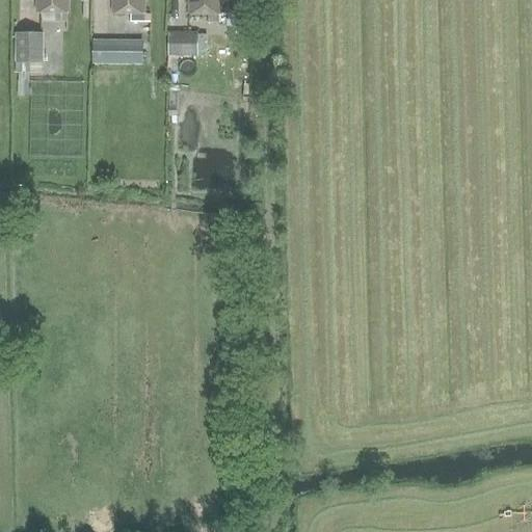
[(55,12),(55,23),(65,23),(65,14),(69,14),(69,0),(36,0),(36,12),(55,12)]
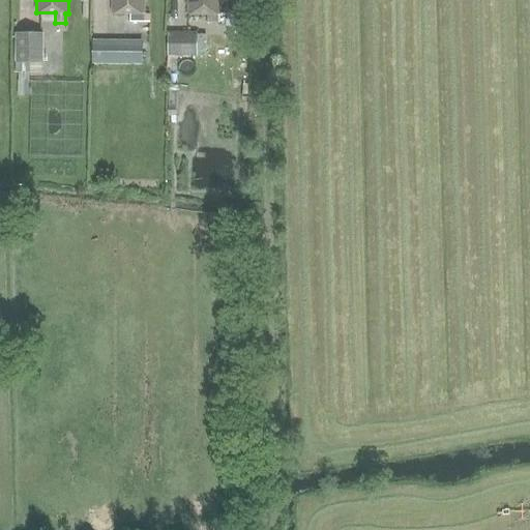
[(112,0),(113,13),(129,13),(129,24),(141,24),(143,24),(143,13),(145,13),(144,0),(112,0)]
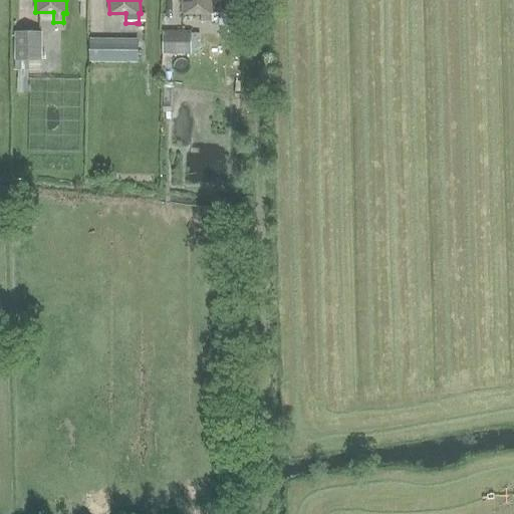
[(201,22),(212,22),(212,13),(214,13),(214,0),(183,0),(183,13),(201,13),(201,22)]
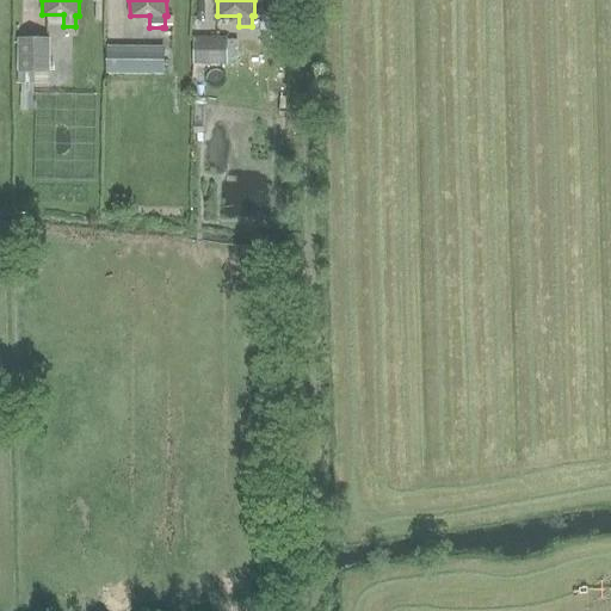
[(287,17),(272,16),(272,30),(287,31),(287,17)]
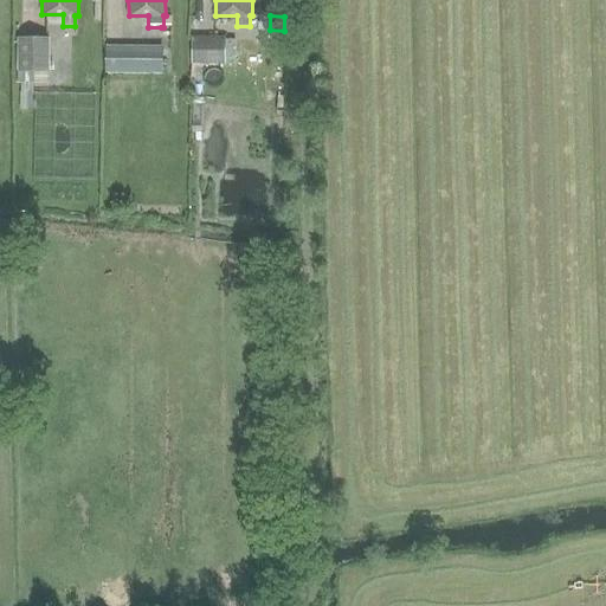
[(225,37),(191,37),(191,66),(225,66),(225,37)]
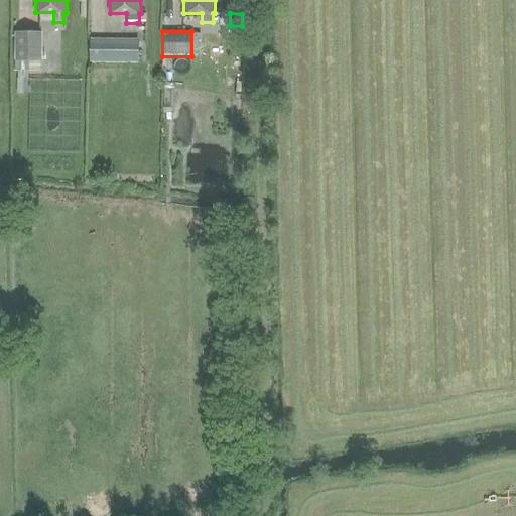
[(28,79),(28,72),(28,61),(45,60),(45,32),(19,32),(19,61),(14,61),(14,72),(18,72),(18,79),(28,79)]
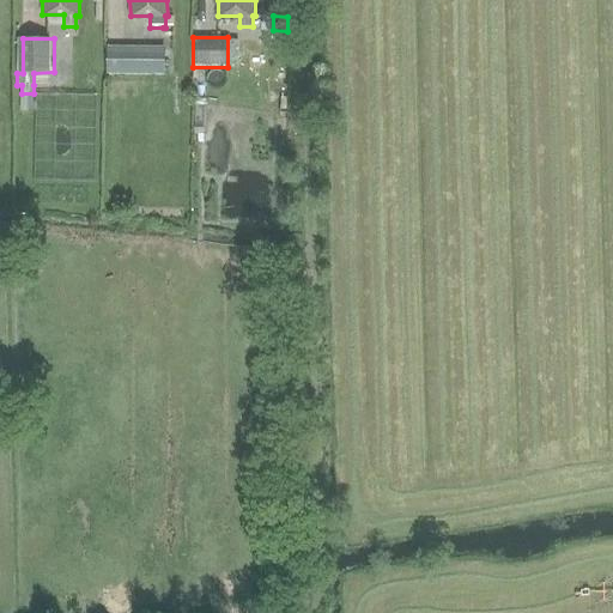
[(107,47),(107,74),(141,74),(141,47),(107,47)]
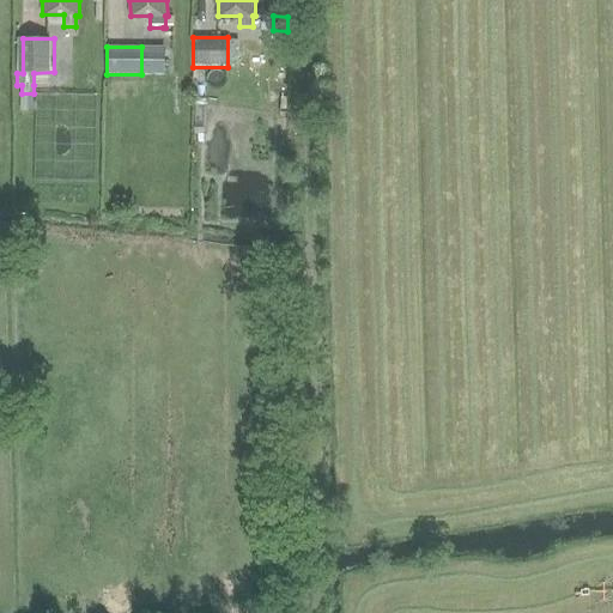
All buildings are outlined.
